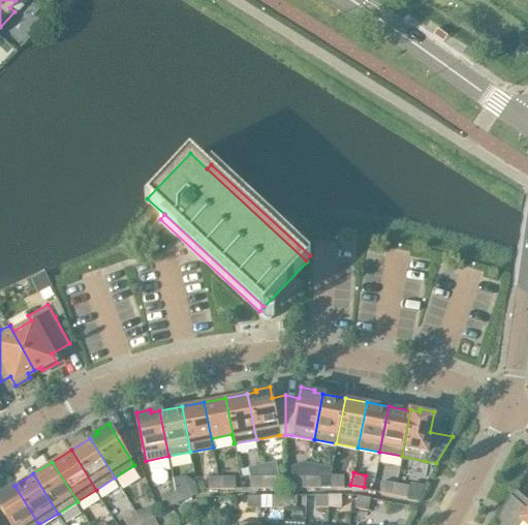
[(265,486),(278,486),(278,473),(264,474),(265,486)]
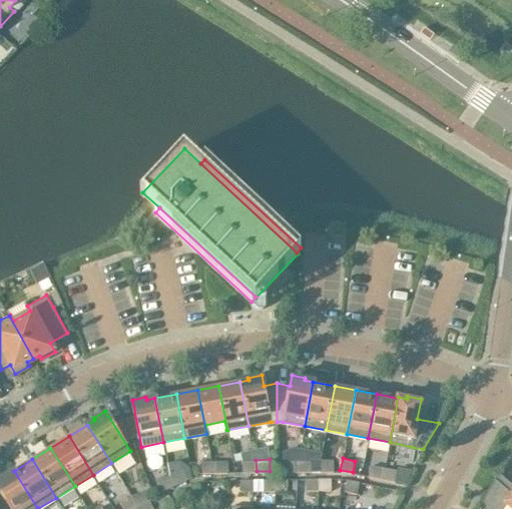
[(299,471),(299,459),(284,459),(284,471),(299,471)]
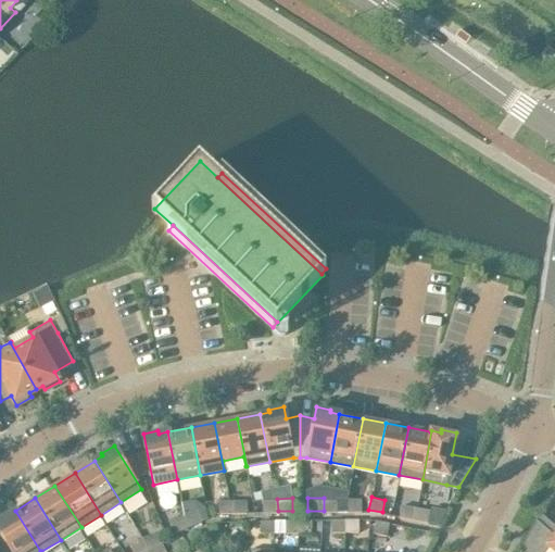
[(324,511),(337,511),(337,498),(324,498),(324,511)]
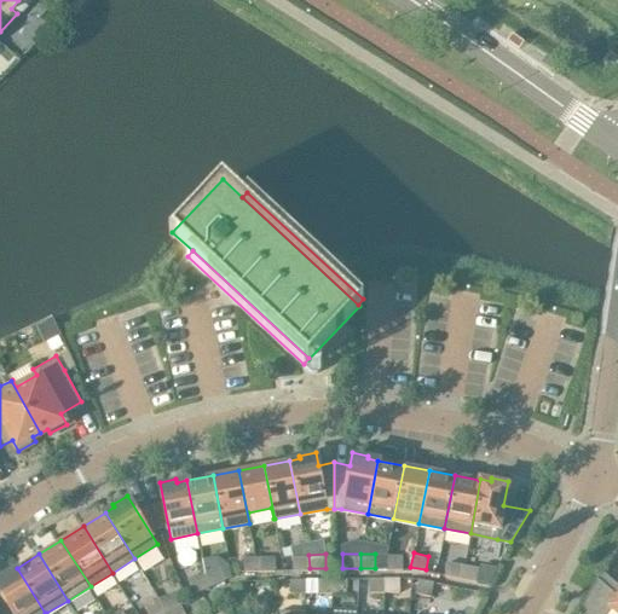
[(387,567),(402,567),(402,554),(387,554),(387,567)]
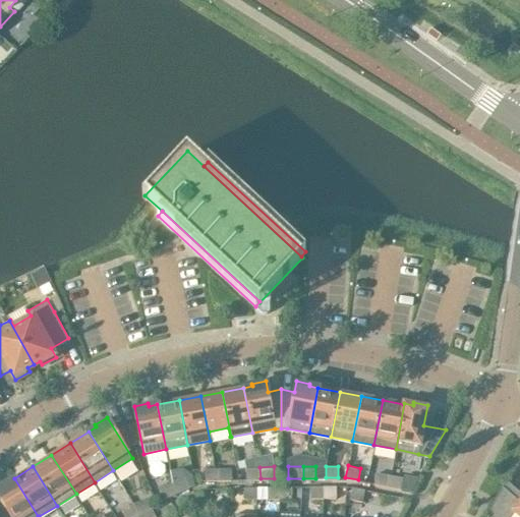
[(219,479),(218,467),(206,467),(206,479),(219,479)]
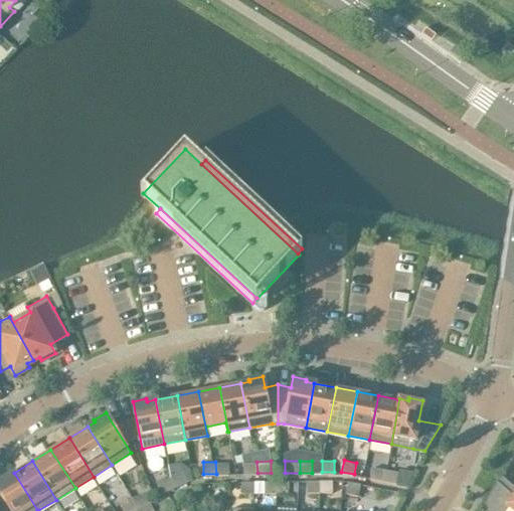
[(216,474),(228,474),(228,462),(215,462),(216,474)]
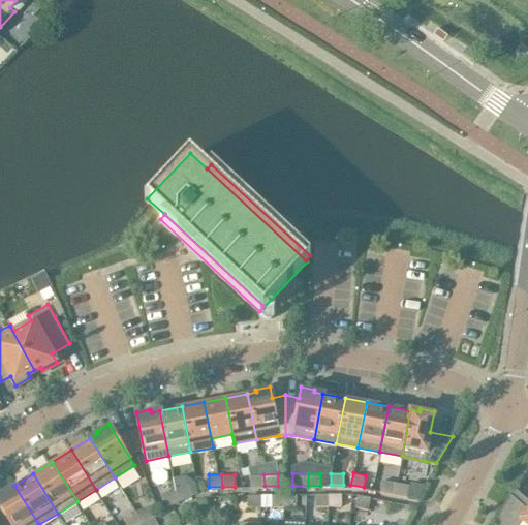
[(265,486),(264,474),(250,474),(250,486),(265,486)]
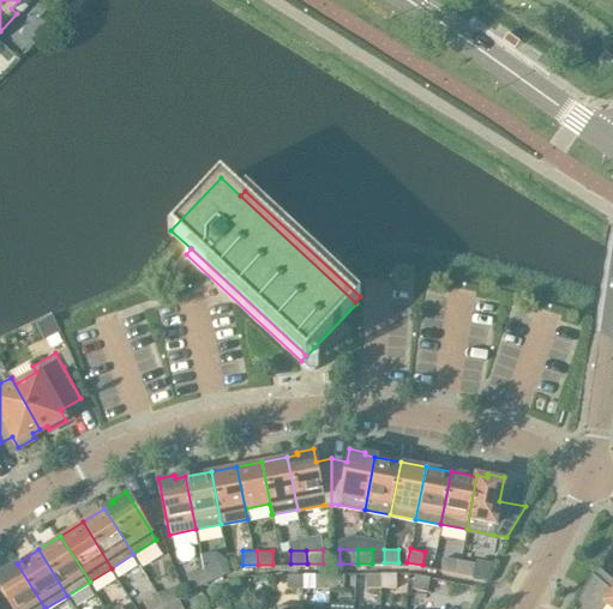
[(458,558),(444,555),(442,568),(456,572),(458,558)]
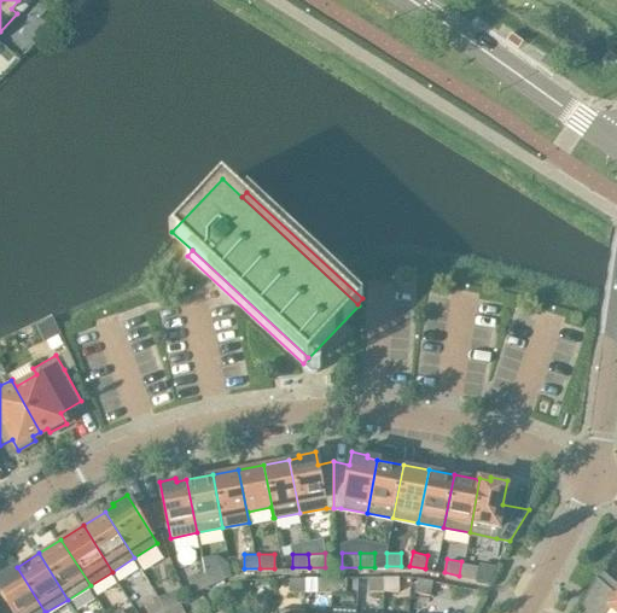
[(459,576),(476,578),(478,565),(461,561),(459,576)]
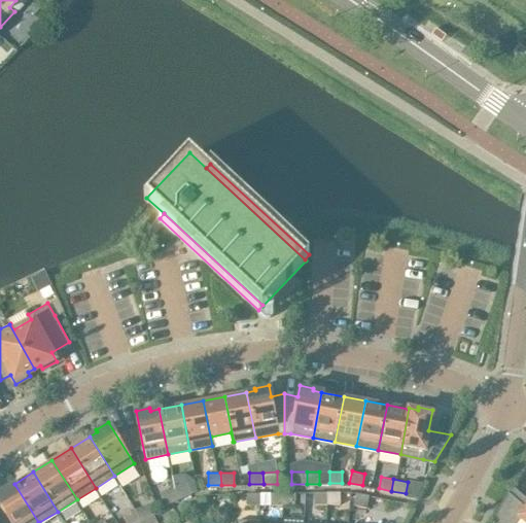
[(178,498),(190,492),(186,482),(173,487),(178,498)]
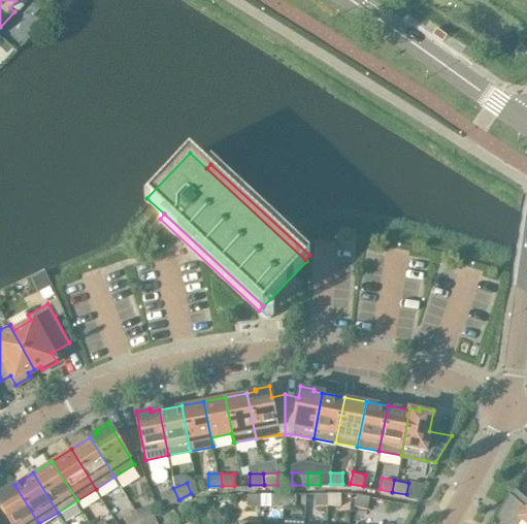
[(38,523),(14,485),(7,490),(5,488),(0,491),(0,505),(11,523),(38,523)]
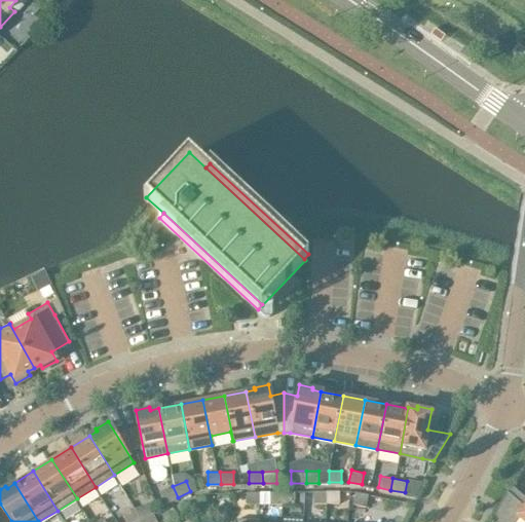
[(178,497),(173,486),(160,492),(165,502),(178,497)]
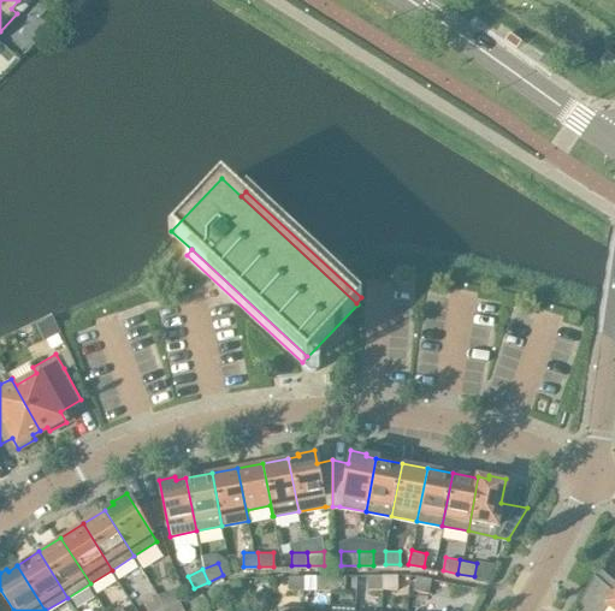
[(383,587),(397,587),(397,573),(382,574),(383,587)]
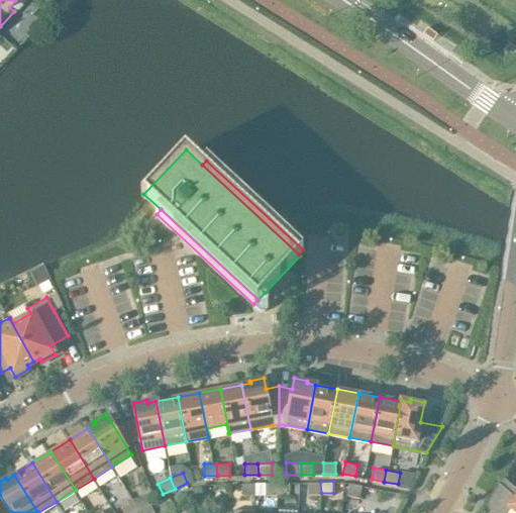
[(277,494),(277,482),(265,482),(265,494),(277,494)]
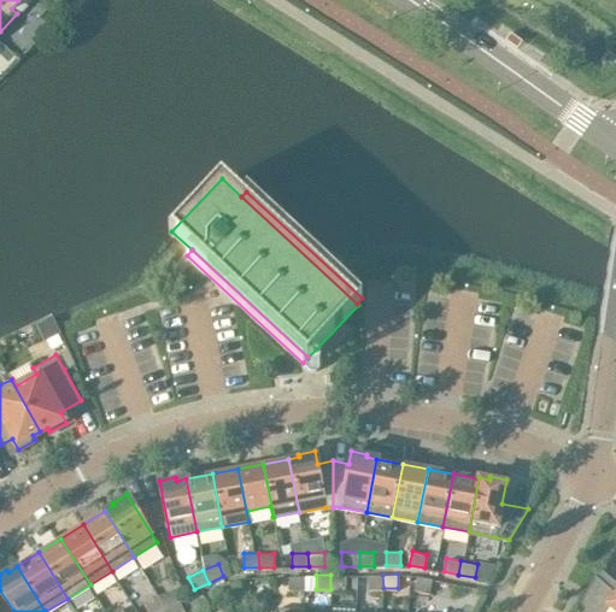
[(330,589),(346,589),(346,575),(330,575),(330,589)]
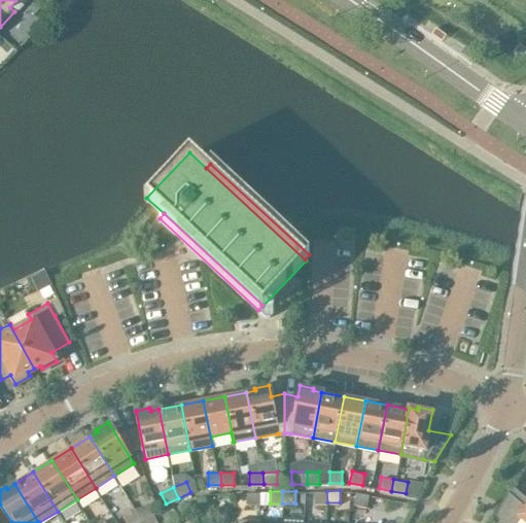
[(327,502),(326,491),(314,491),(314,502),(327,502)]
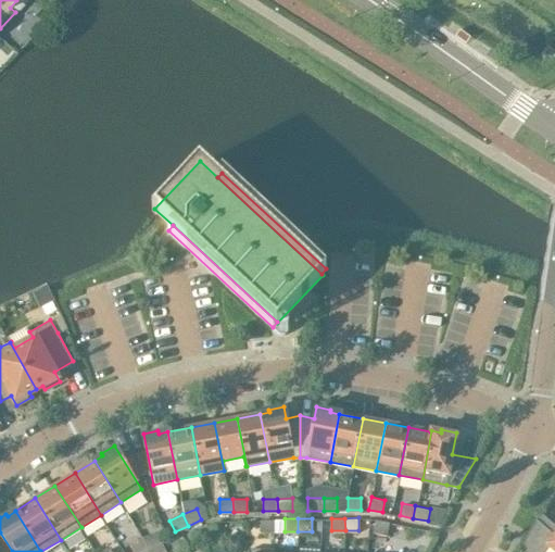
[(554,534),(535,518),(520,548),(525,551),(543,551),(550,546),(554,549),(554,534)]
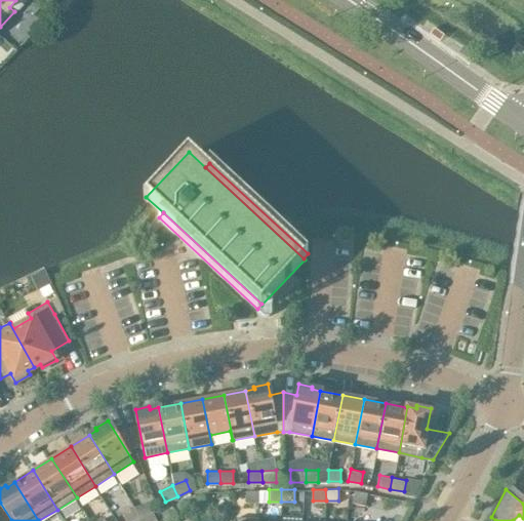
[(246,490),(246,502),(259,502),(259,490),(246,490)]
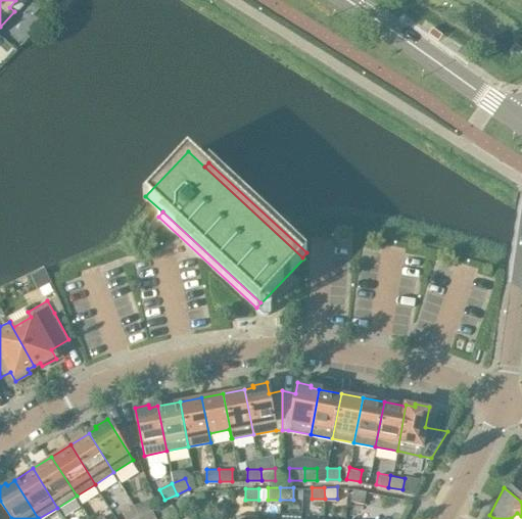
[(352,488),(350,500),(364,502),(366,490),(352,488)]
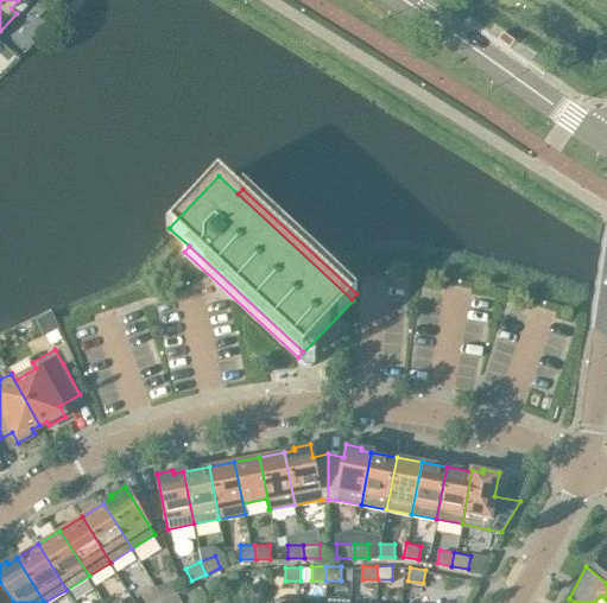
[(177,592),(171,579),(157,586),(163,598),(177,592)]
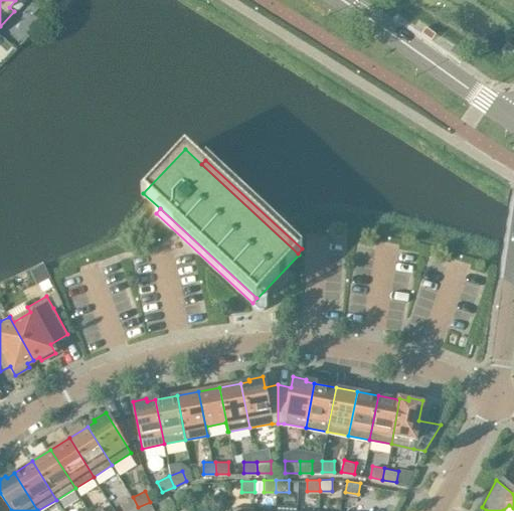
[(129,510),(138,507),(133,497),(120,502),(124,510),(129,510)]
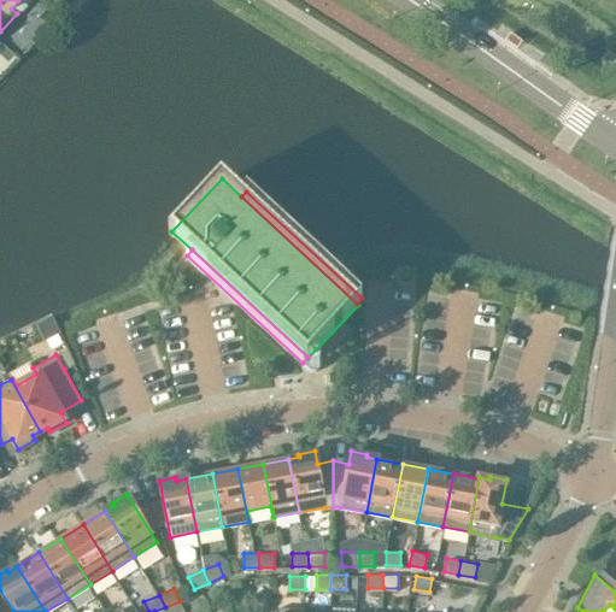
[(189,601),(194,611),(200,611),(210,607),(204,595),(189,601)]
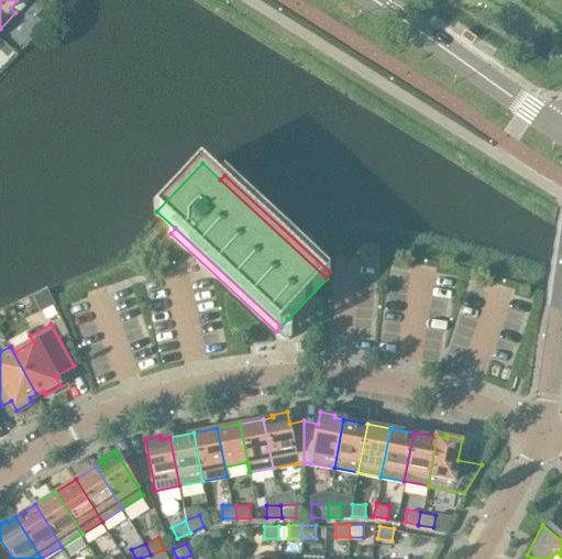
[(152,558),(168,558),(164,549),(151,555),(152,558)]
